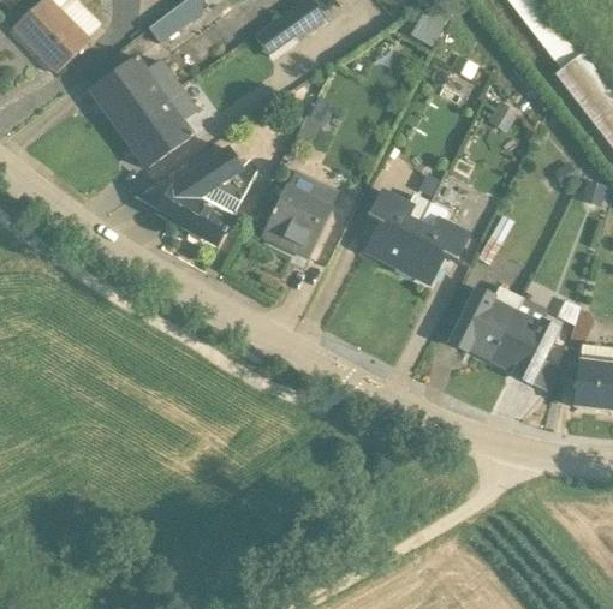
[(41,0),(13,25),(55,72),(91,39),(89,35),(101,23),(79,0),(41,0)]
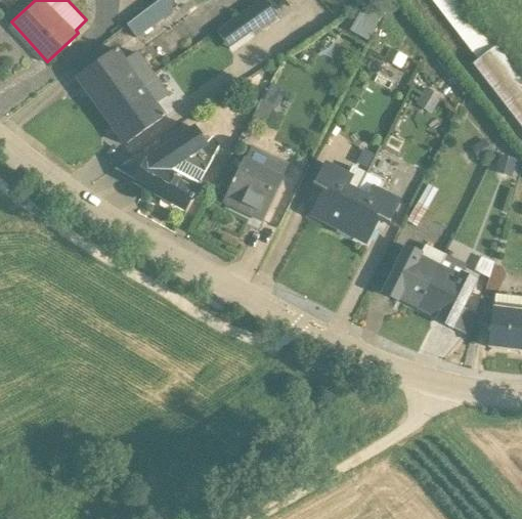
[(154,0),(129,14),(137,30),(178,7),(173,0),(154,0)]
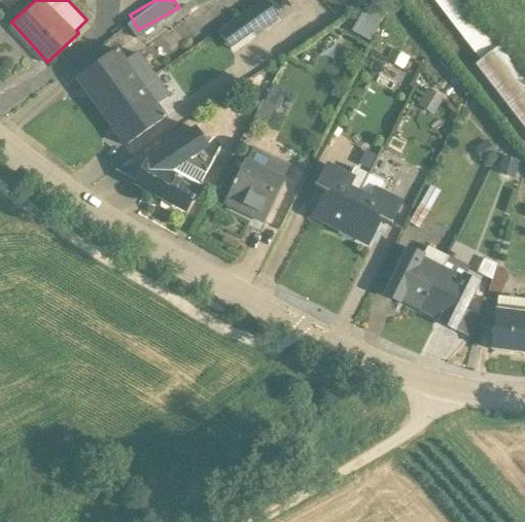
[(524,77),(464,0),(435,0),(480,59),(476,62),(524,127),(524,77)]
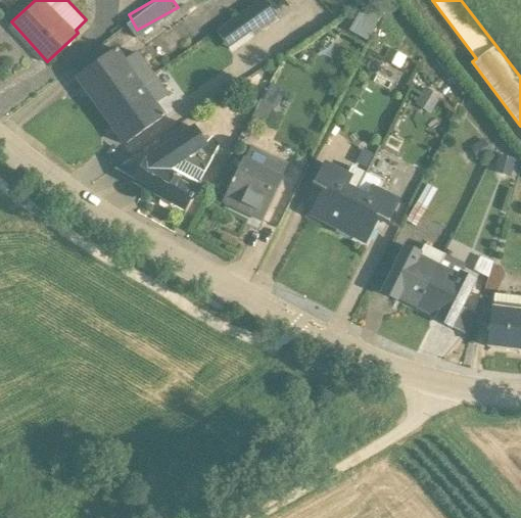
[(351,27),(371,36),(380,14),(361,6),(351,27)]
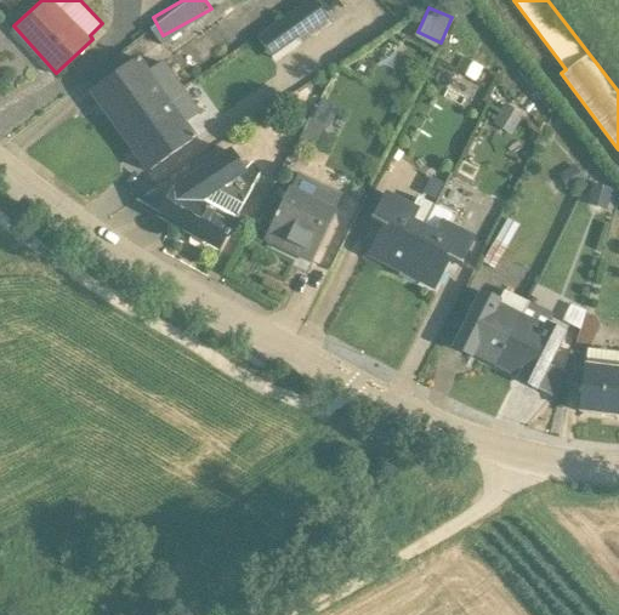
[(141,55),(89,90),(118,129),(182,84),(164,60),(151,68),(141,55)]
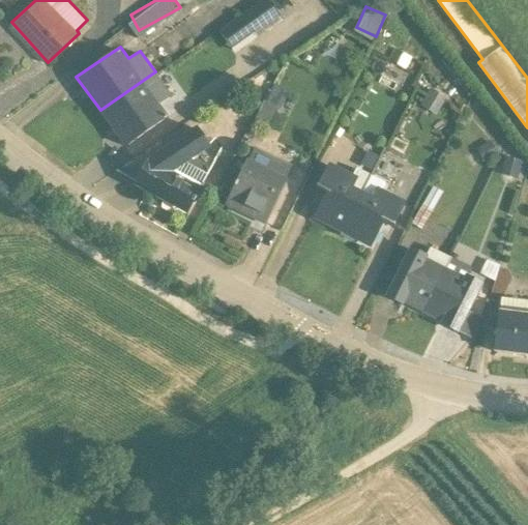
[(172,94),(155,71),(100,110),(125,145),(168,116),(160,103),(172,94)]
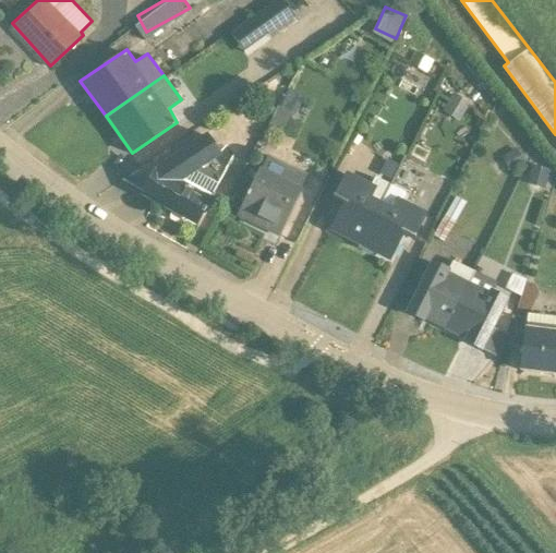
[(274,120),(287,125),(294,107),(282,101),(274,120)]
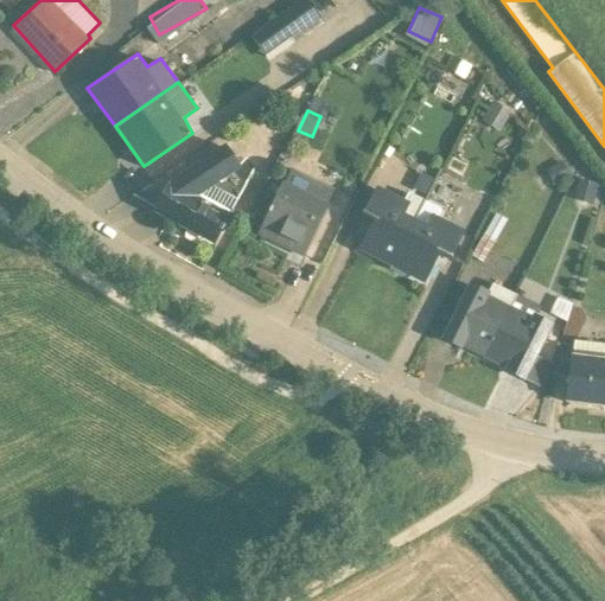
[(241,167),(225,144),(169,180),(153,210),(186,229),(186,235),(197,242),(203,238),(214,244),(246,183),(235,171),(241,167)]
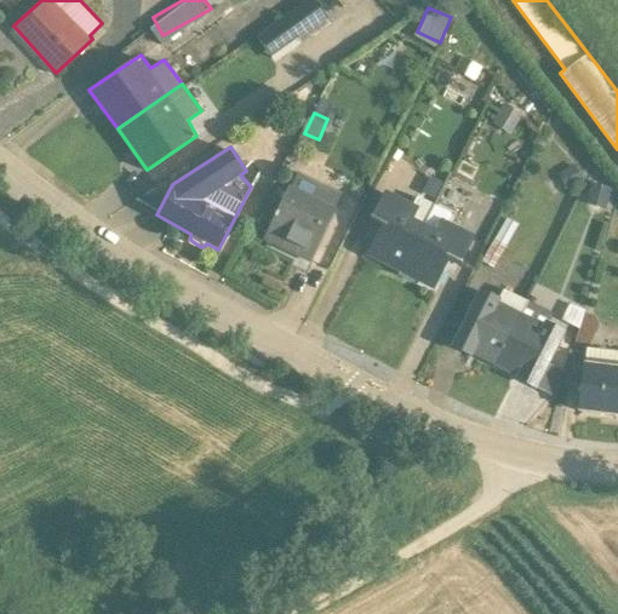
[(298,171),(263,240),(310,262),(337,208),(336,207),(342,191),(301,171),(298,171)]
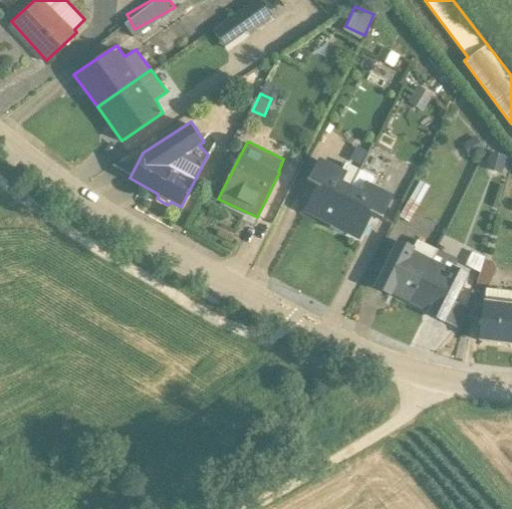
[(487,163),(503,169),(509,152),(493,146),(487,163)]
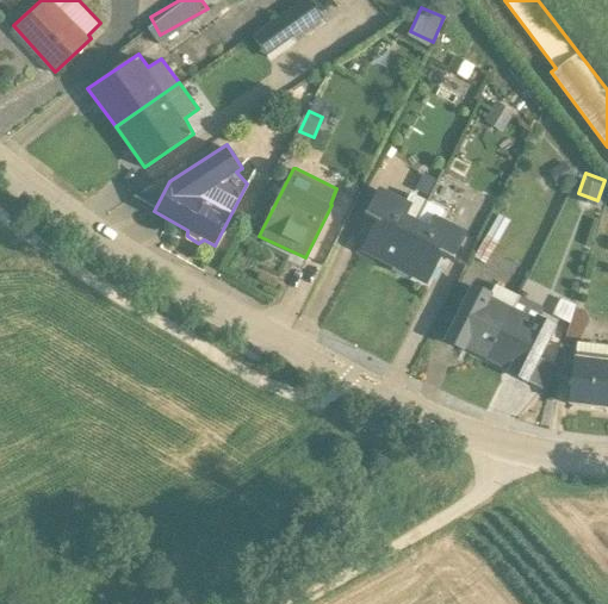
[(376,219),(360,250),(394,267),(427,200),(410,192),(407,199),(379,186),(366,213),(376,219)]
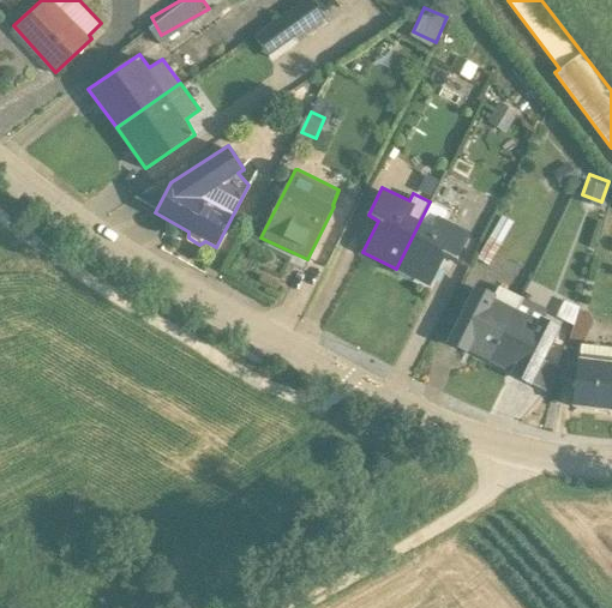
[(396,269),(430,286),(445,254),(456,259),(471,232),(443,217),(447,210),(430,202),(396,269)]
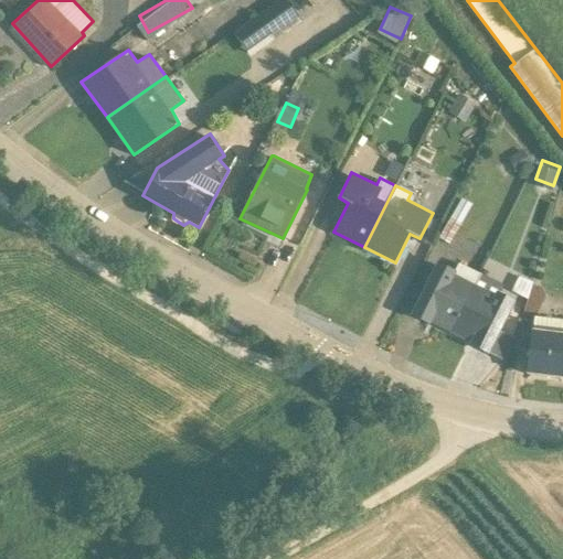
[(461,197),(439,236),(449,242),(471,203),(461,197)]
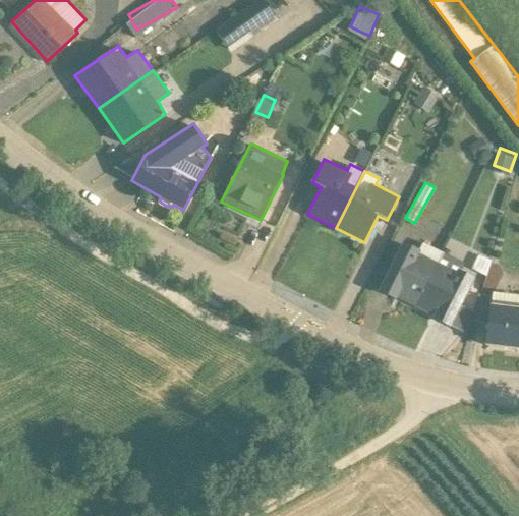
[(378,290),(396,299),(398,296),(415,306),(443,251),(423,242),(419,249),(403,241),(378,290)]
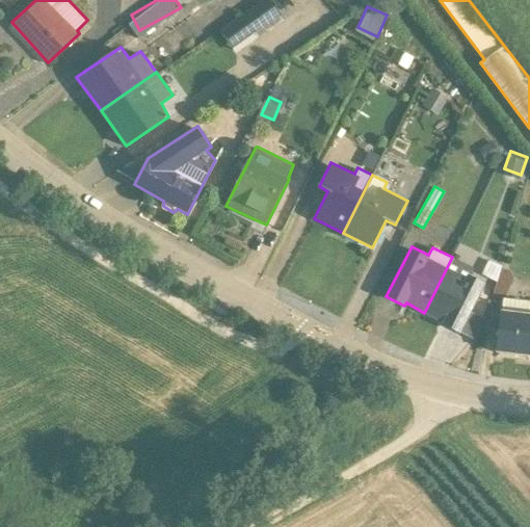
[(472,266),(452,257),(424,313),(443,322),(442,324),(459,334),(460,332),(472,338),(473,338),(483,317),(472,311),(485,283),(468,274),(472,267),(472,266)]
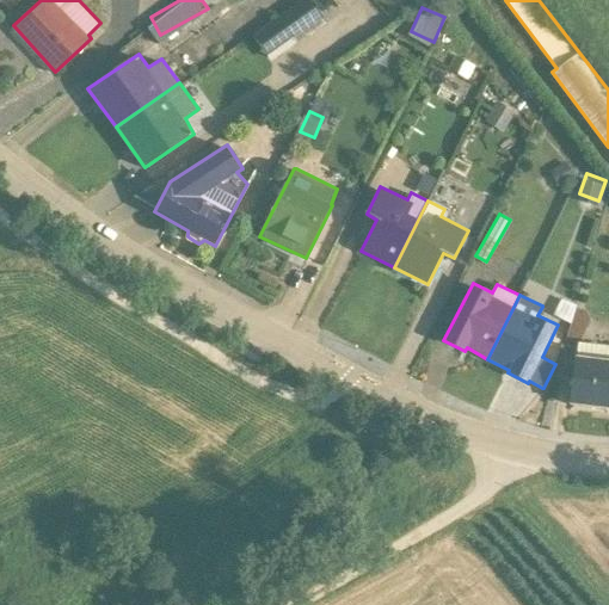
[(567,403),(608,409),(608,344),(578,340),(576,356),(573,356),(567,403)]
